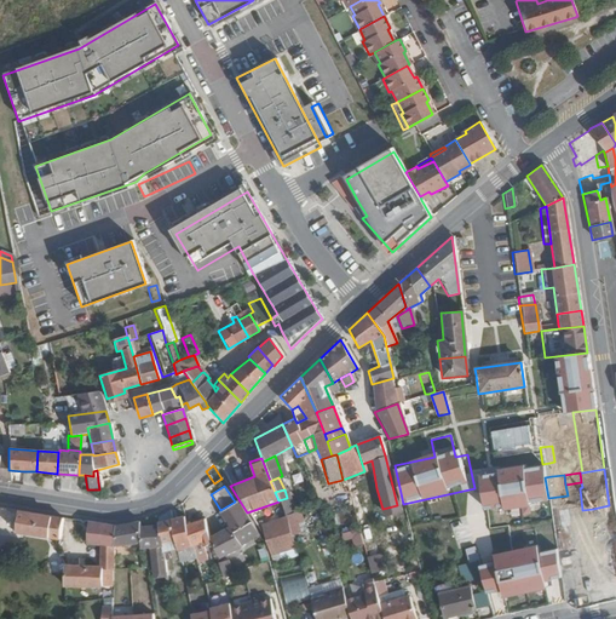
[(226,528),(208,538),(219,557),(239,546),(258,536),(236,502),(235,502),(220,510),(217,513),(226,528)]
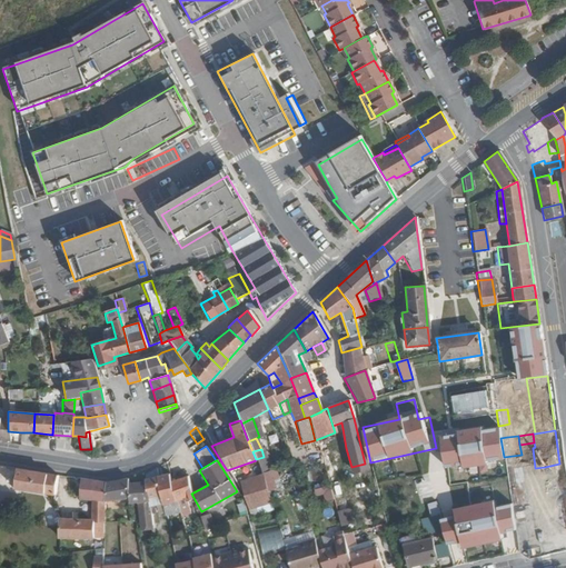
[(144,482),(149,507),(155,506),(160,505),(156,477),(155,469),(154,468),(142,475),(144,482)]
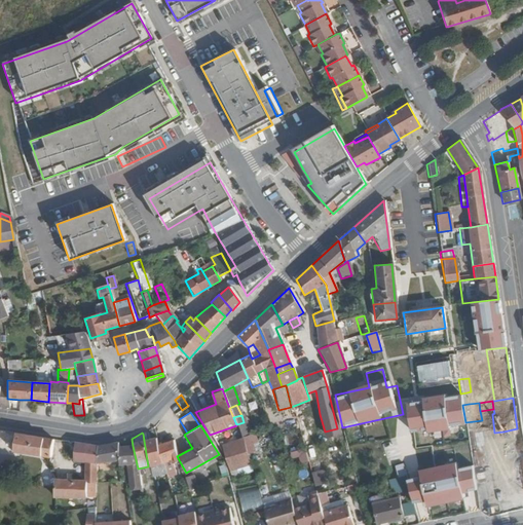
[(51,440),(14,434),(12,451),(49,457),(51,440)]
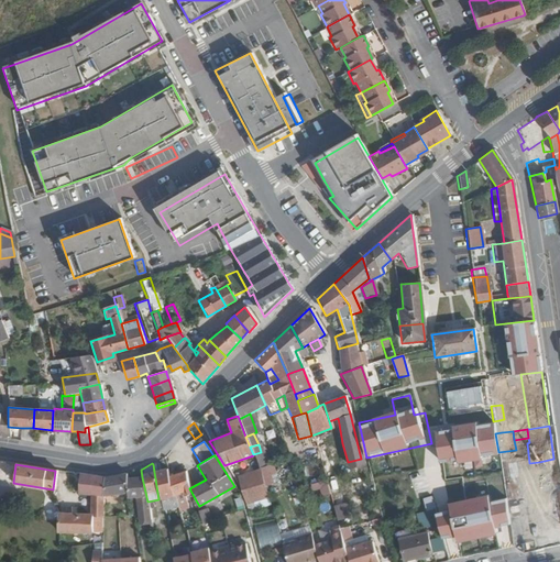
[(167,476),(166,469),(154,472),(158,499),(162,511),(176,508),(177,507),(174,496),(173,496),(167,476)]
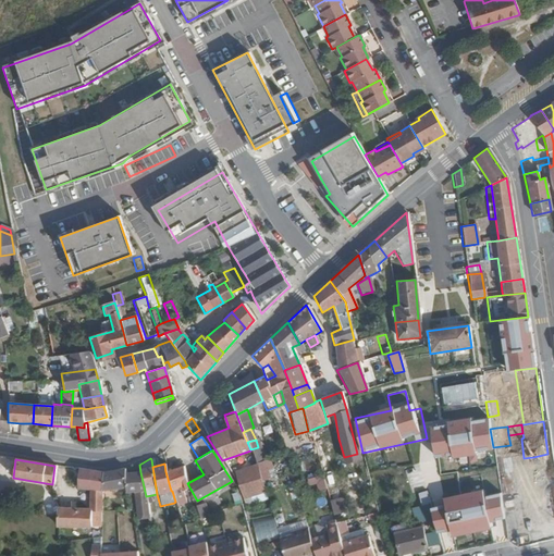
[(266,499),(256,465),(234,471),(242,498),(248,496),(251,504),(266,499)]
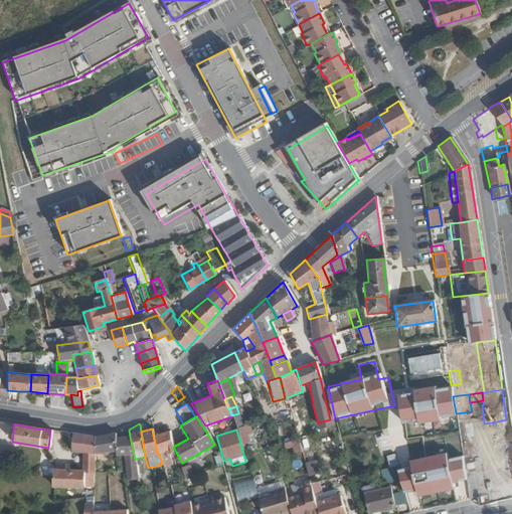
[(153,436),(158,454),(159,454),(162,464),(161,465),(162,466),(170,464),(167,455),(174,452),(168,431),(153,436)]
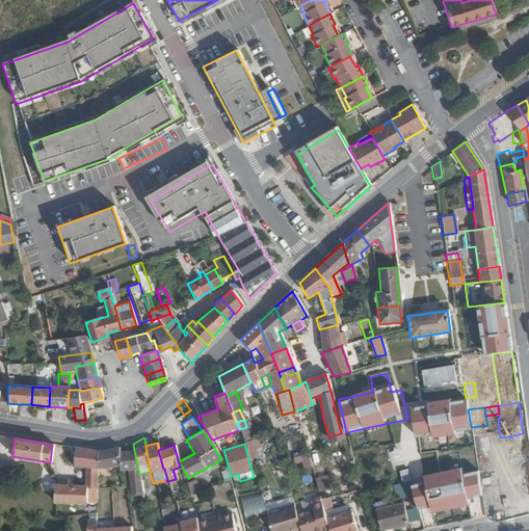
[(118,447),(97,451),(96,469),(118,466),(118,452),(118,447)]
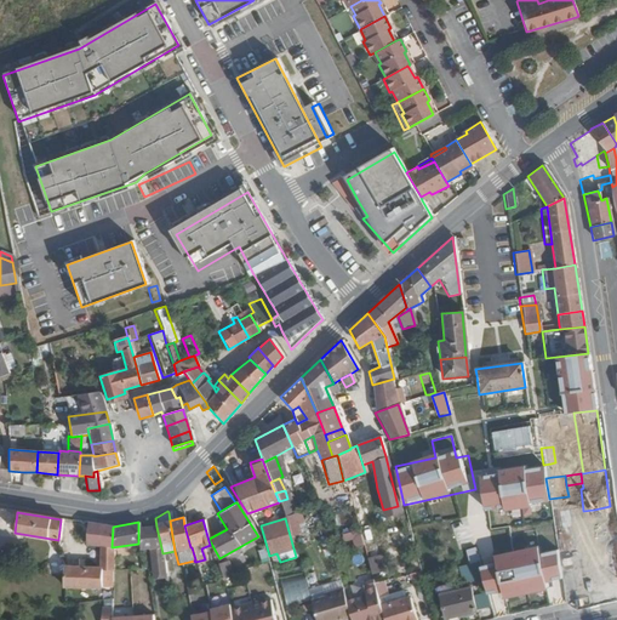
[(101,524),(87,523),(85,545),(98,546),(101,524)]
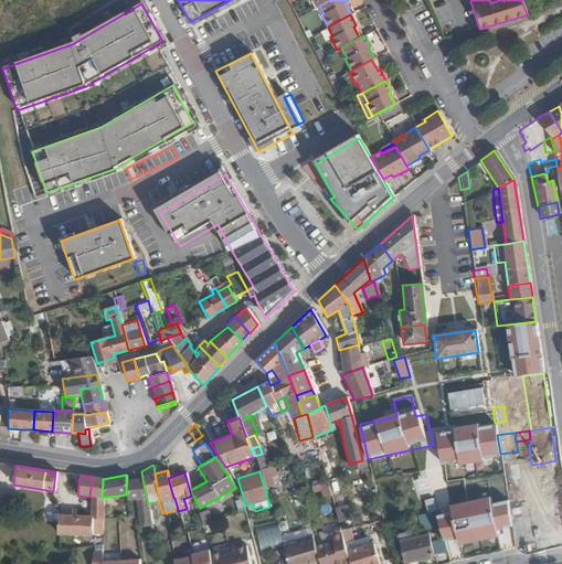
[(92,477),(89,497),(102,498),(103,479),(92,477)]
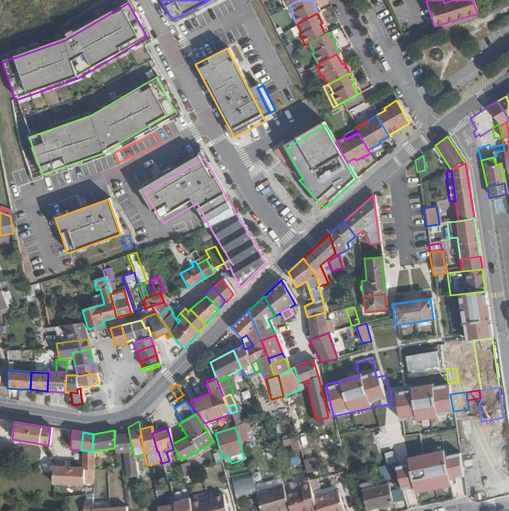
[(114,448),(115,453),(122,452),(125,474),(136,473),(134,456),(129,434),(114,435),(114,448)]
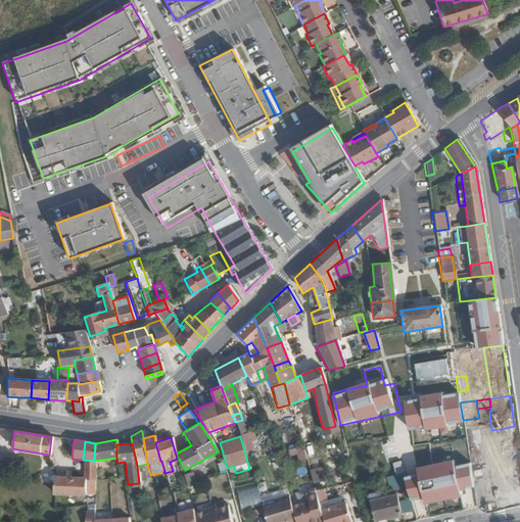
[(288,449),(288,456),(296,456),(296,461),(305,460),(304,448),(288,449)]
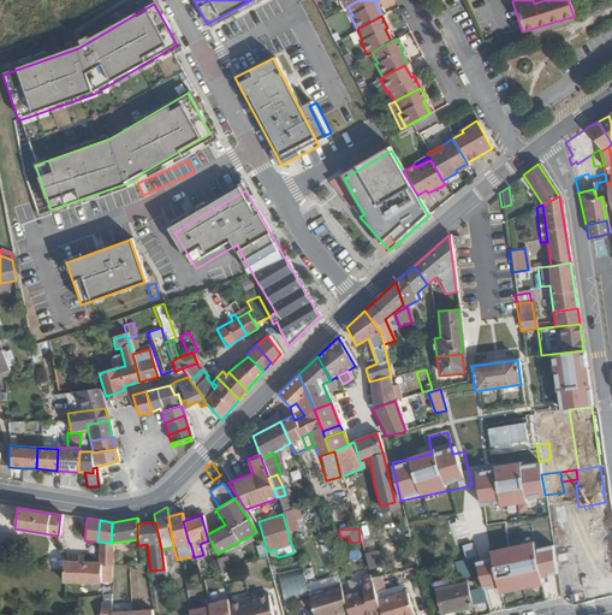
[(551,538),(552,549),(565,548),(565,540),(564,536),(551,538)]
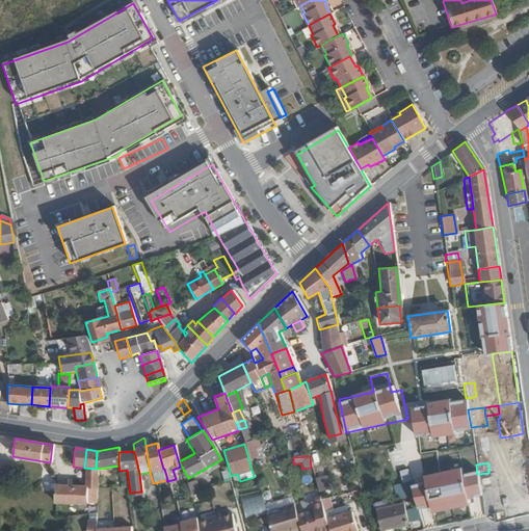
[(477,474),(479,487),(506,483),(503,466),(488,467),(488,473),(477,474)]
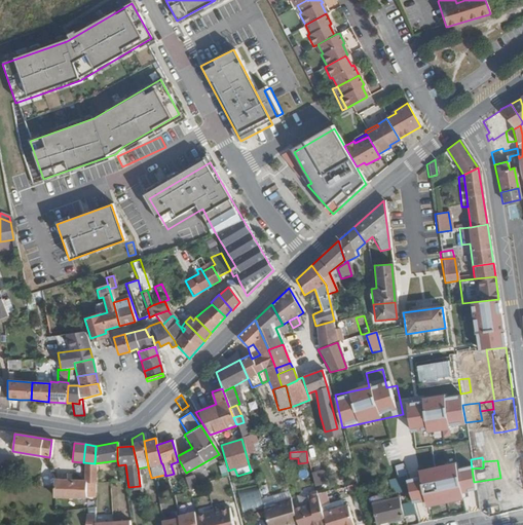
[(83,462),(83,472),(82,474),(83,481),(85,483),(94,483),(95,484),(95,463),(83,462)]
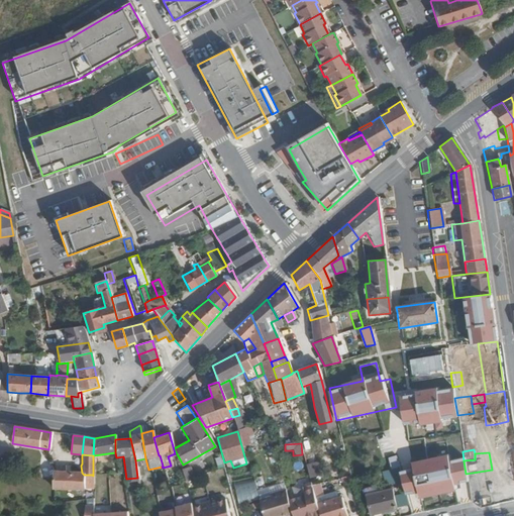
[(181,470),(184,481),(191,478),(188,468),(181,470)]
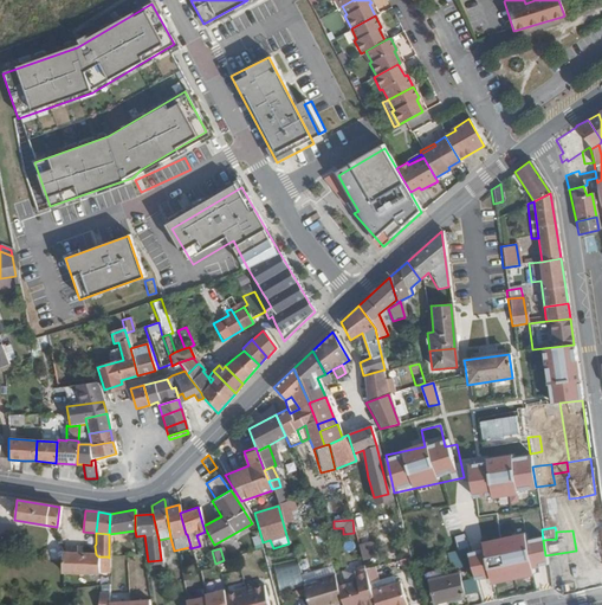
[(452,552),(445,554),(450,570),(457,567),(452,552)]
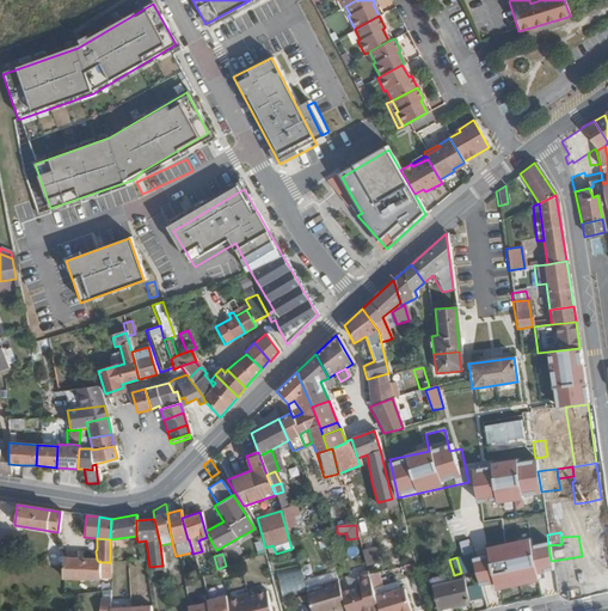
[(61,578),(99,579),(99,562),(97,560),(62,558),(61,578)]
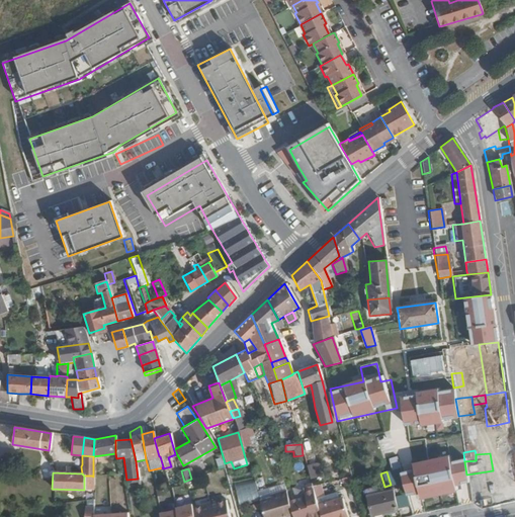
[(171,474),(164,476),(167,488),(174,486),(171,474)]
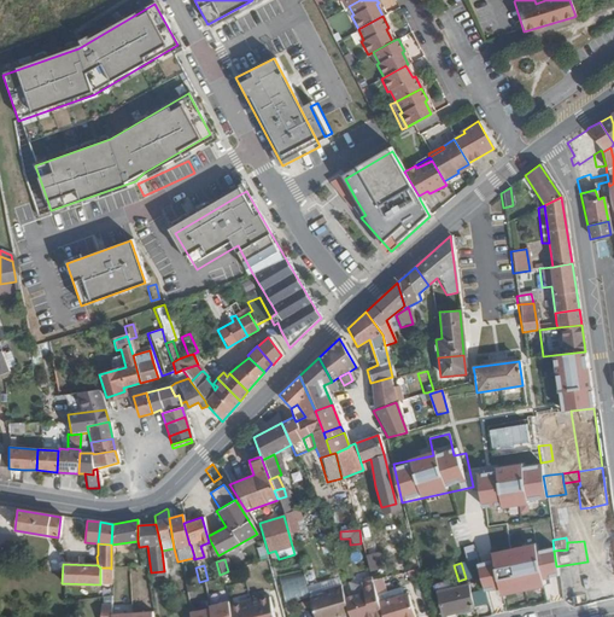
[(110,568),(100,568),(100,585),(110,585),(110,568)]
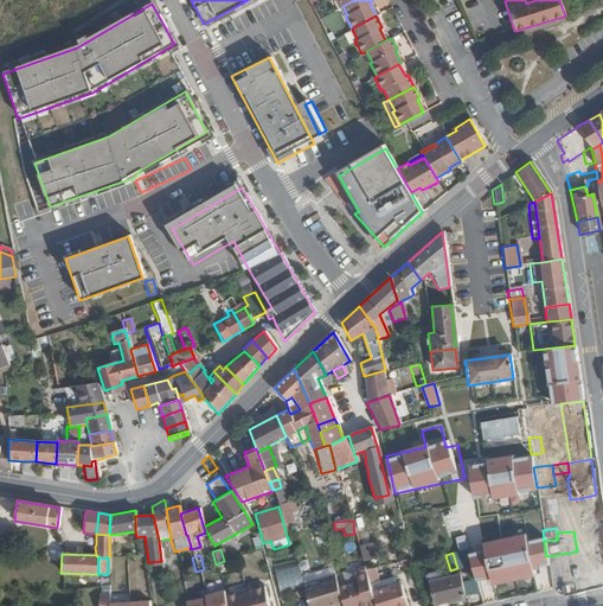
[(297,565),(274,572),(278,591),(302,585),(297,565)]
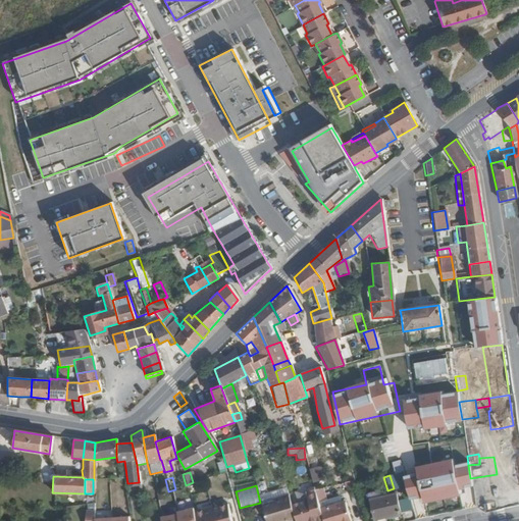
[(319,510),(313,487),(303,490),(305,497),(303,501),(290,505),(294,518),(295,520),(322,520),(319,510)]
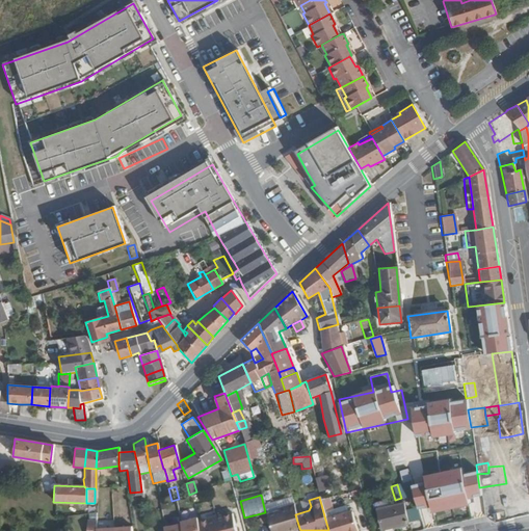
[(407,524),(402,503),(375,509),(380,530),(407,524)]
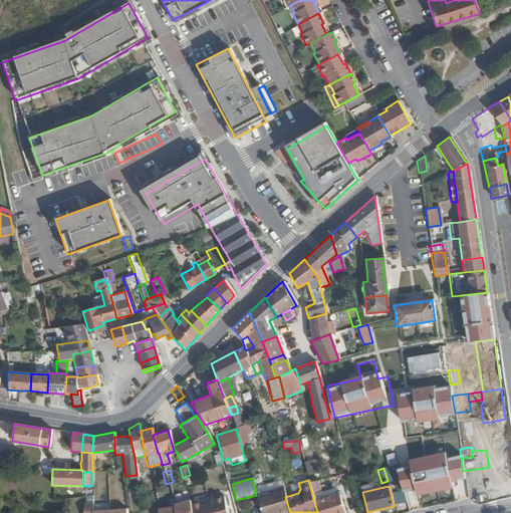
[(256,497),(260,512),(280,512),(289,510),(285,497),(282,487),(266,491),(267,494),(256,497)]
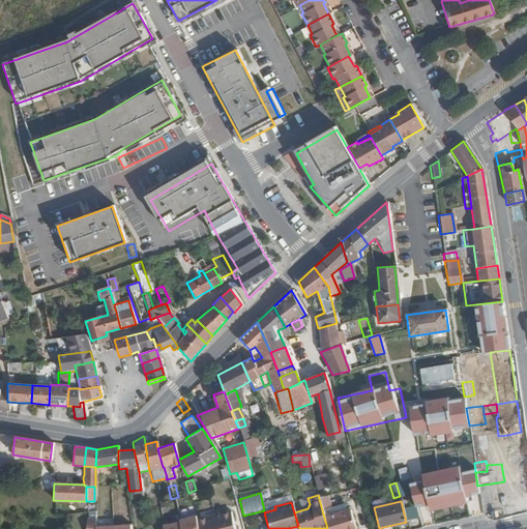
[(467,513),(477,511),(475,503),(465,506),(467,513)]
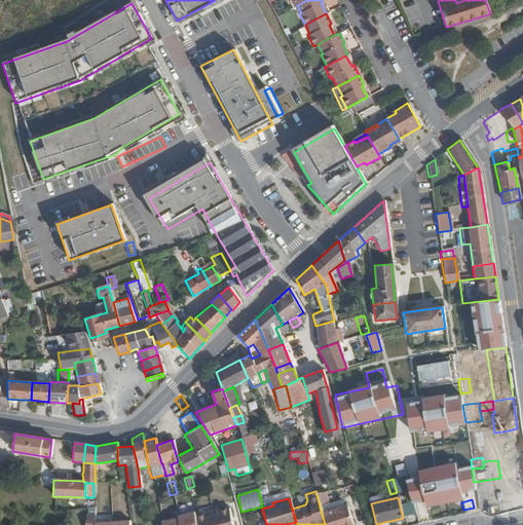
[(346,505),(322,514),(325,524),(352,524),(346,505)]
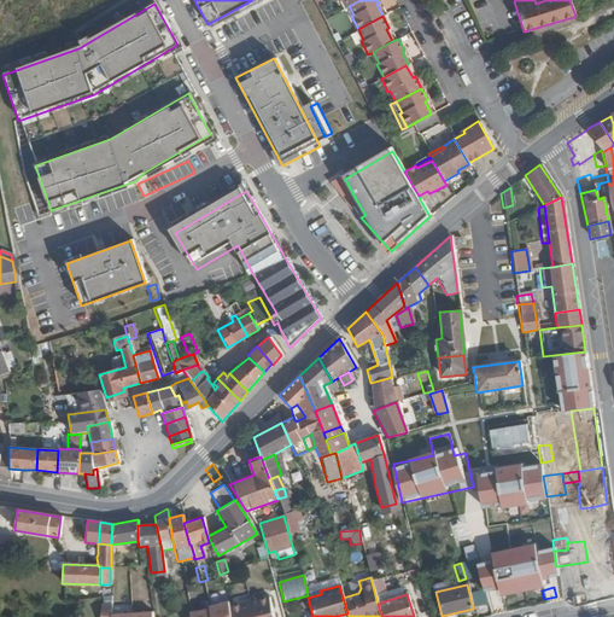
[(273,616),(267,598),(228,609),(231,616),(273,616)]
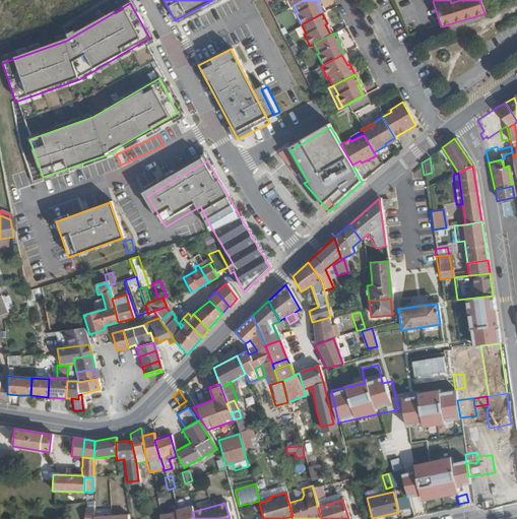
[(91,518),(92,509),(83,509),(82,518),(91,518)]
